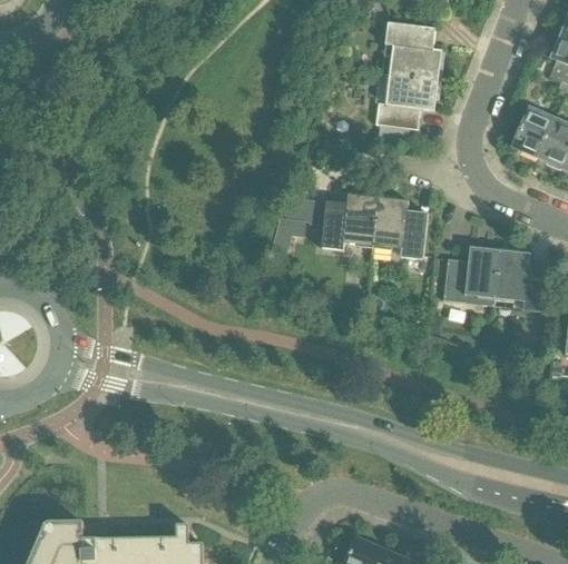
[(387,20),(384,42),(391,42),(388,72),(434,78),(439,47),(426,46),(428,26),(387,20)]
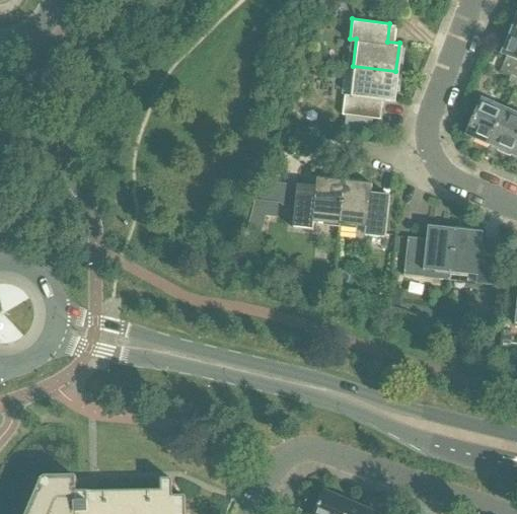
[(501,51),(506,53),(516,58),(516,29),(510,27),(501,51)]
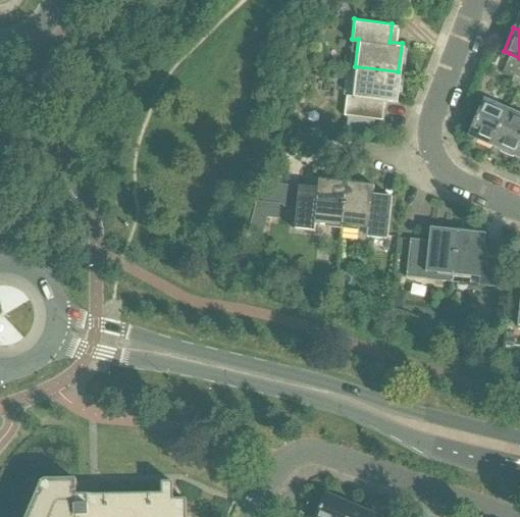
[(519,58),(509,53),(503,67),(519,74),(519,58)]
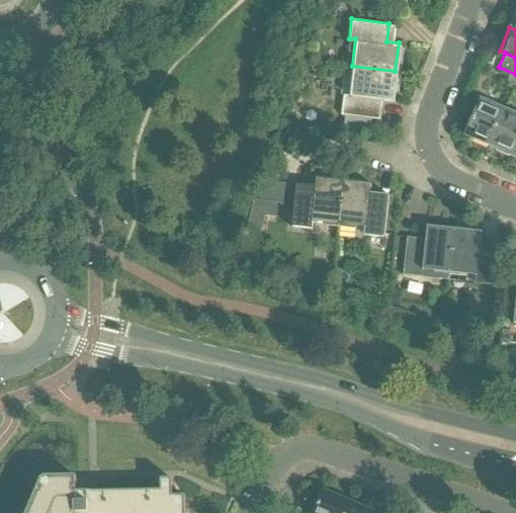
[(342,90),(339,110),(343,111),(341,126),(368,130),(370,114),(377,115),(379,96),(392,98),(395,71),(352,66),(349,91),(342,90)]
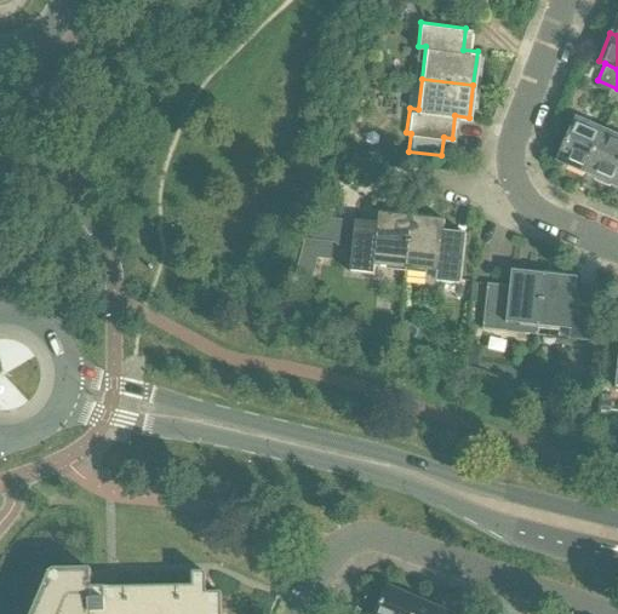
[(576,114),(556,158),(584,170),(602,126),(576,114)]
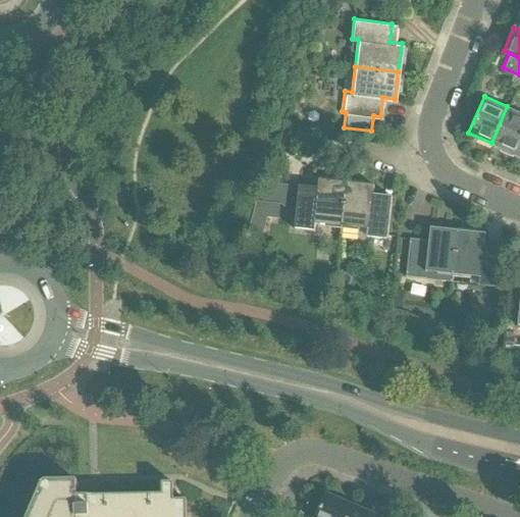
[(519,111),(507,106),(491,143),(514,152),(519,137),(519,111)]
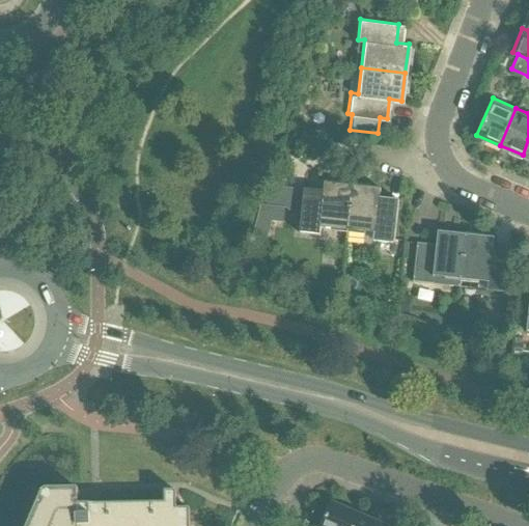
[(318,224),(345,226),(351,182),(323,178),(322,187),(302,185),(298,228),(317,230),(318,224)]
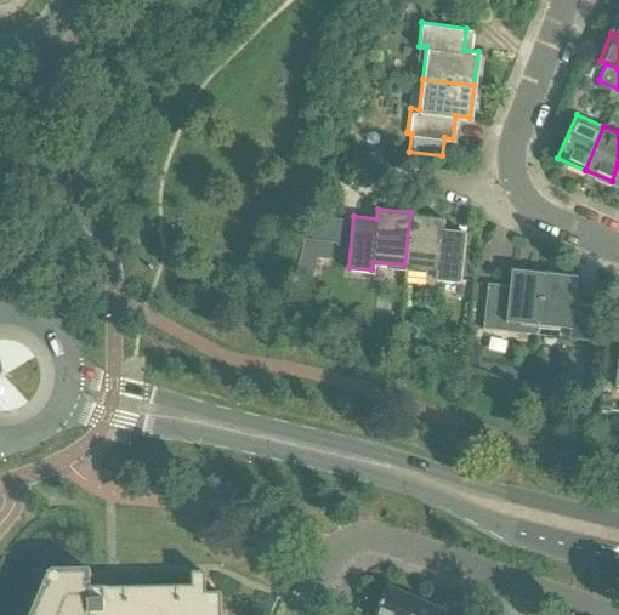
[(459,280),(465,229),(442,227),(443,216),(410,212),(404,265),(436,268),(435,278),(459,280)]
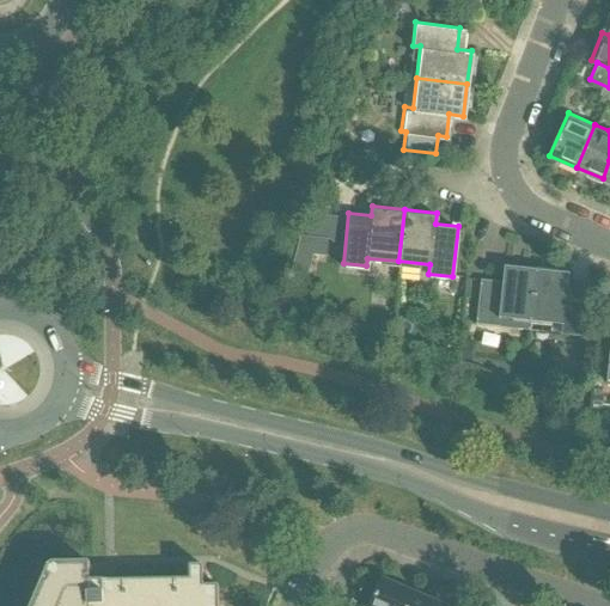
[(504,279),(482,276),(477,322),(499,324),(500,316),(531,319),(536,268),(505,264),(504,279)]
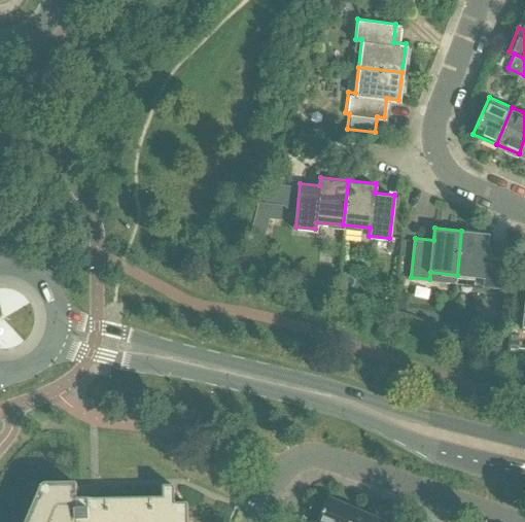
[(457,275),(484,277),(483,285),(503,287),(506,248),(488,246),(489,233),(461,231),(457,275)]
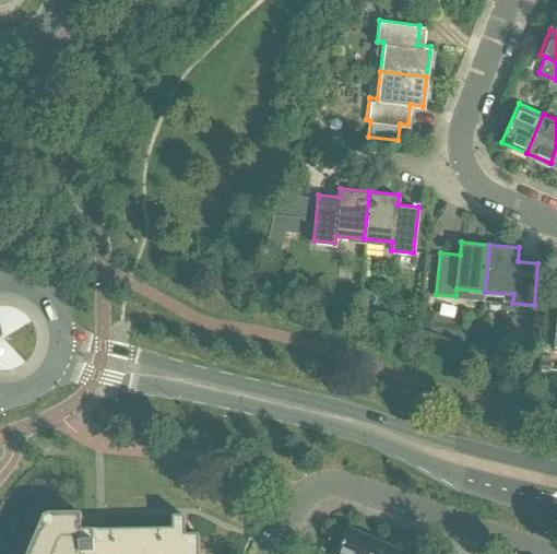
[(172,526),(80,528),(80,510),(48,511),(47,511),(46,511),(44,513),(43,515),(25,553),(198,553),(197,531),(184,532),(184,514),(172,514),(172,526)]
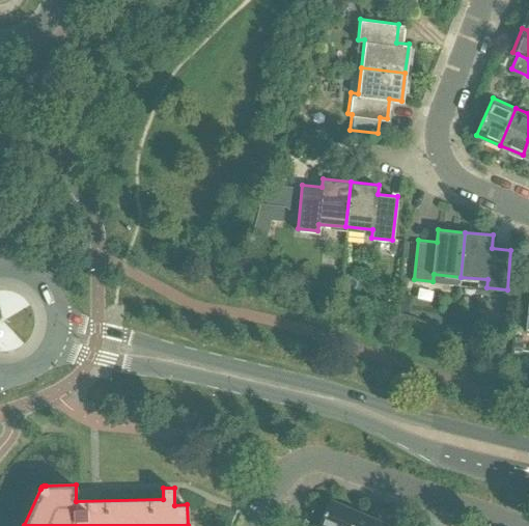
[(315,521),(312,525),(354,525),(361,511),(333,499),(323,524),(315,521)]
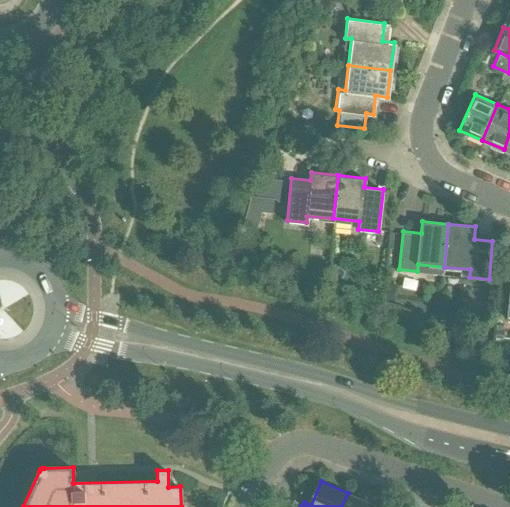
[(341,506),(373,506),(375,504),(348,493),(341,506)]
